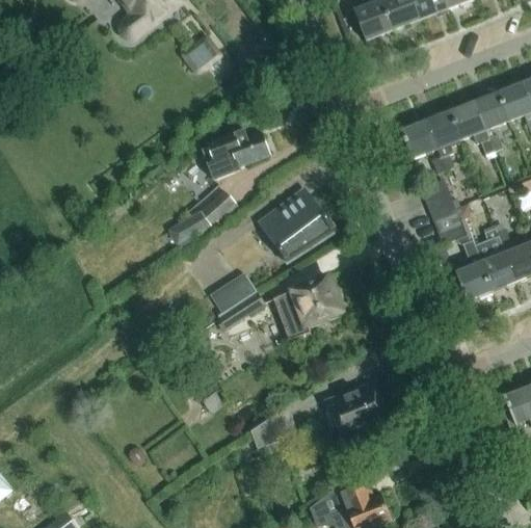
[(121,31),(122,32),(122,33),(124,34),(125,35),(126,35),(127,36),(128,36),(129,36),(130,36),(132,36),(133,36),(134,35),(135,35),(136,34),(182,0),(122,0),(131,12),(124,18),(122,19),(121,21),(120,23),(120,24),(120,25),(120,26),(120,27),(120,28),(120,29),(121,30),(121,31)]
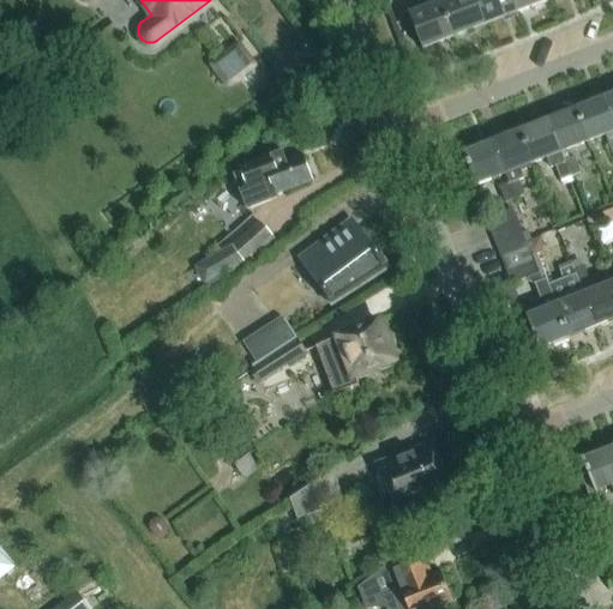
[(422,0),(424,4),(408,10),(421,46),(454,34),(439,0),(422,0)]
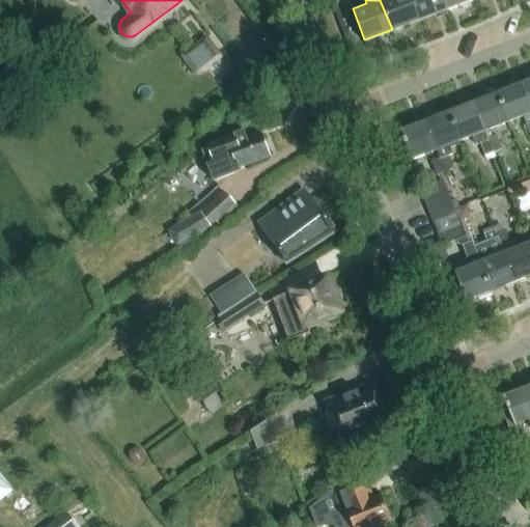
[(380,0),(392,29),(419,18),(412,0),(380,0)]
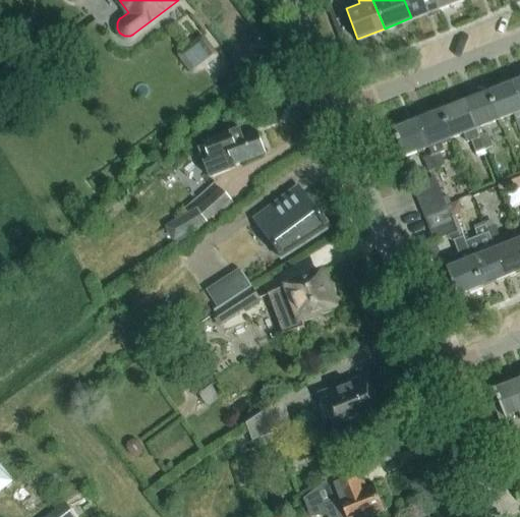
[(404,0),(411,17),(438,8),(435,0),(404,0)]
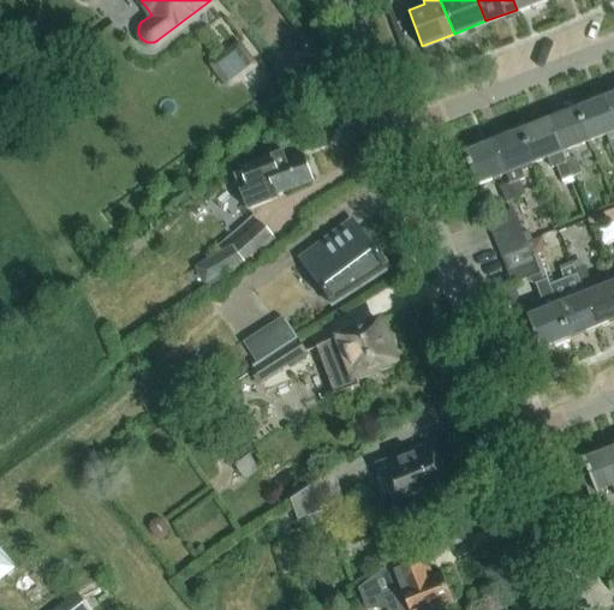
[(513,0),(517,10),(541,0),(513,0)]
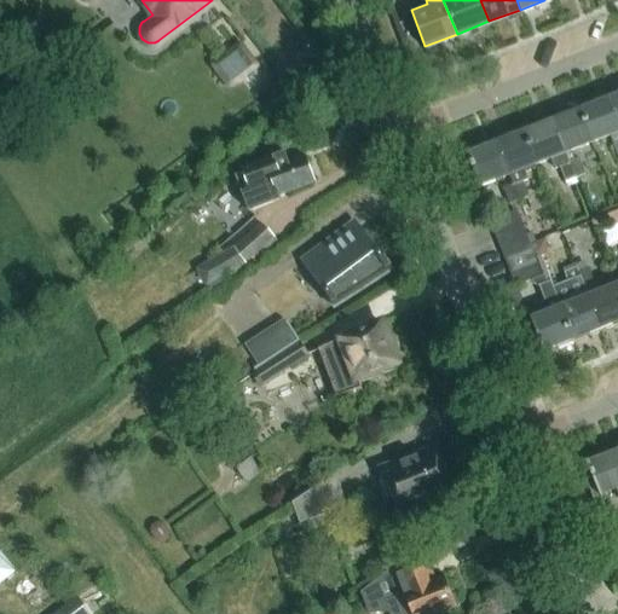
[(208,62),(229,87),(259,63),(238,36),(208,62)]
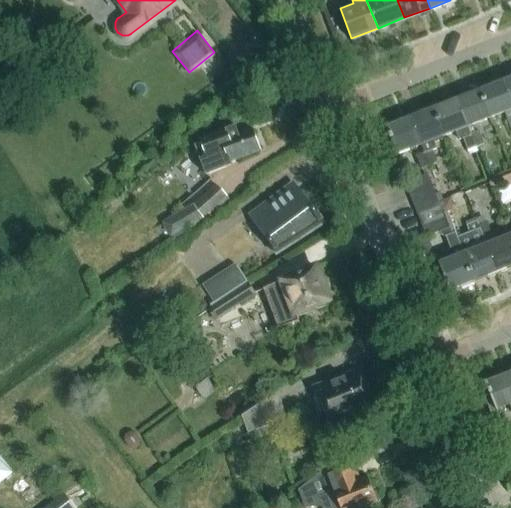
[(510,73),(502,77),(510,99),(510,73)]
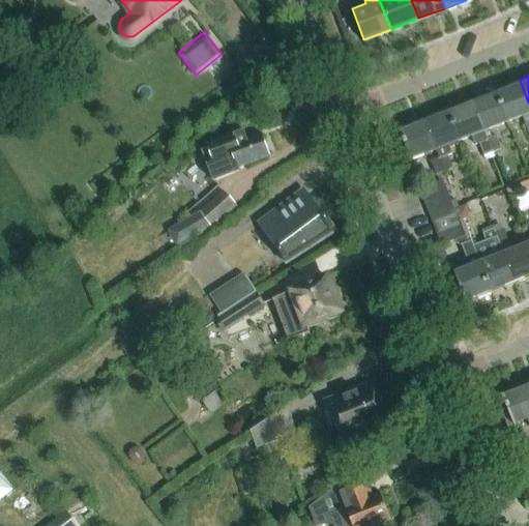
[(497,89),(507,118),(521,113),(528,133),(528,103),(520,80),(497,89)]
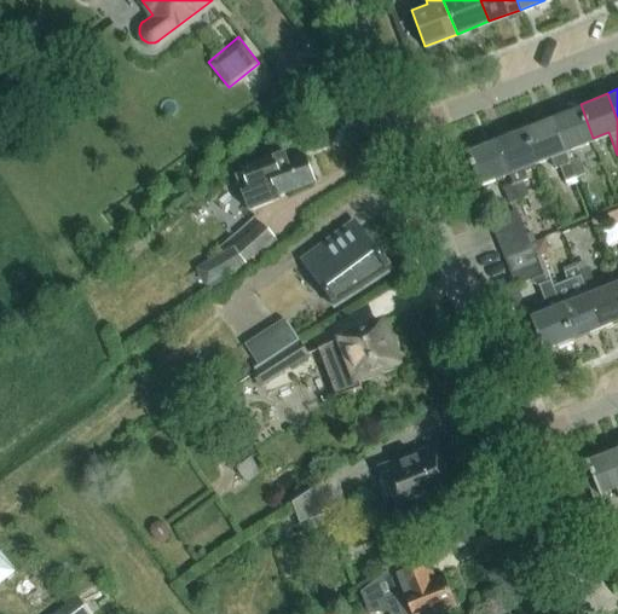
[(581,104),(552,115),(575,174),(584,171),(578,154),(575,155),(571,146),(593,138),(581,104)]
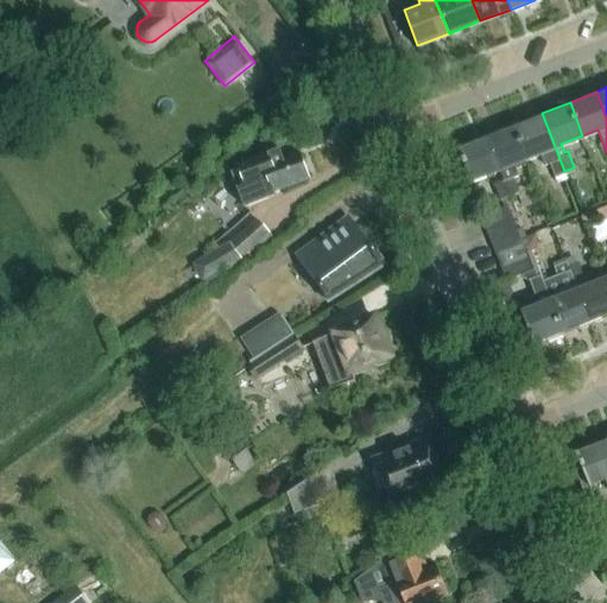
[(555,175),(564,171),(542,113),(514,124),(528,157),(541,152),(544,160),(549,158),(555,175)]
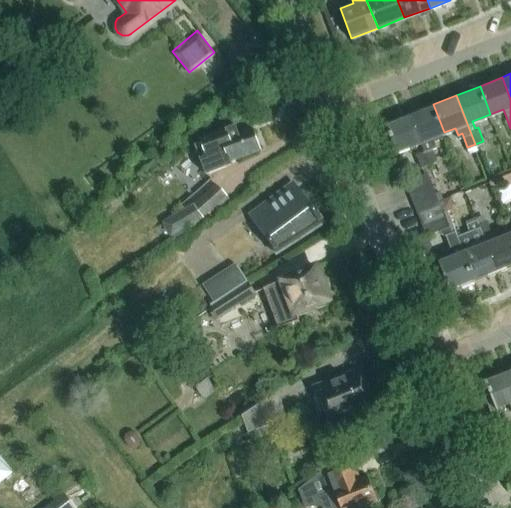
[(433,104),(409,114),(420,142),(424,149),(428,162),(436,158),(432,147),(437,145),(433,137),(444,132),(433,104)]
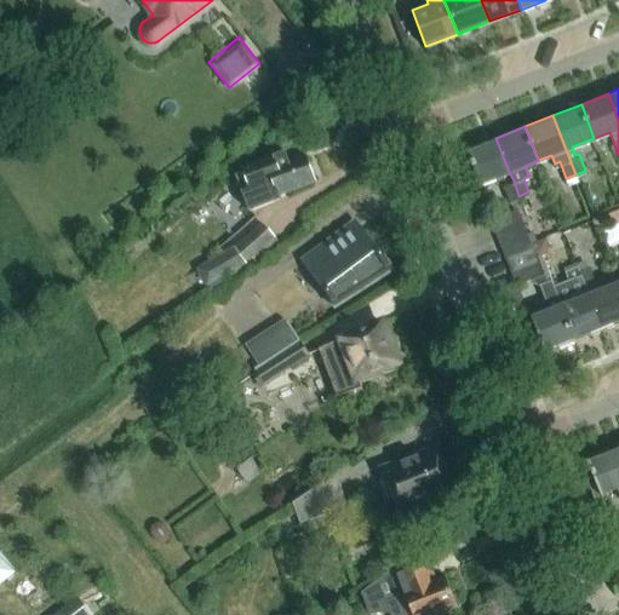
[(481,183),(509,172),(496,138),(468,149),(481,183)]
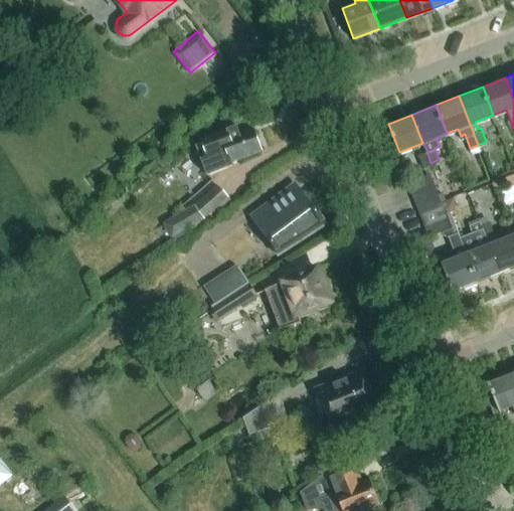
[(260,147),(252,128),(239,132),(236,124),(198,138),(200,142),(196,144),(207,173),(232,164),(230,158),(260,147)]
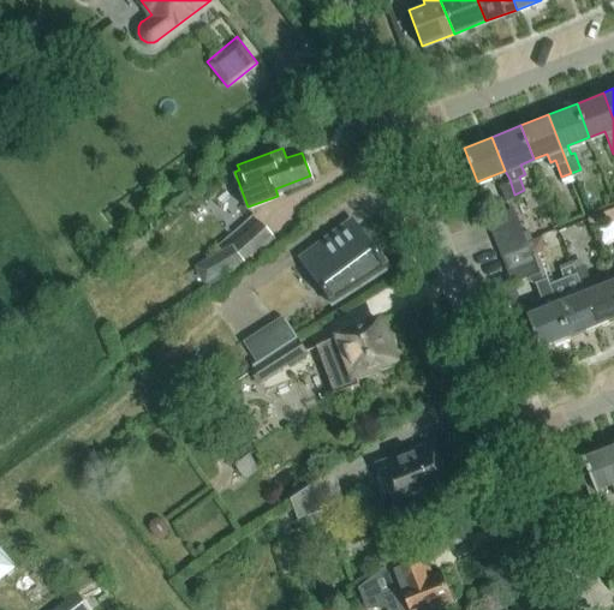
[(505,198),(514,195),(510,179),(508,180),(499,184),(505,198)]
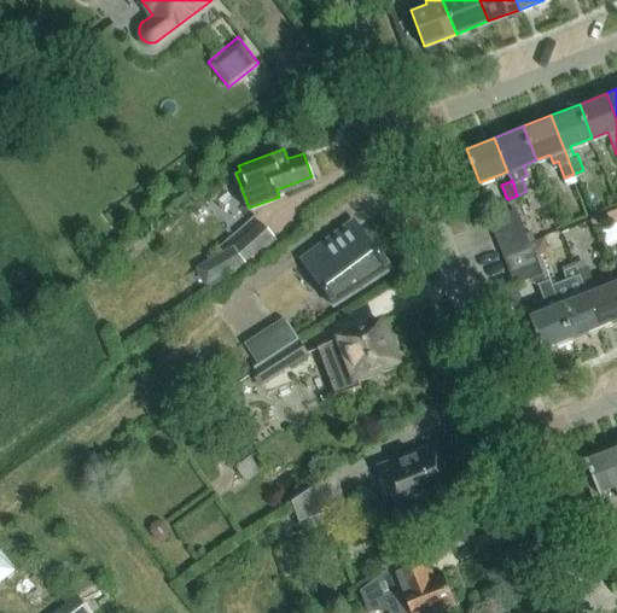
[(493,231),(522,220),(516,206),(488,217),(493,231)]
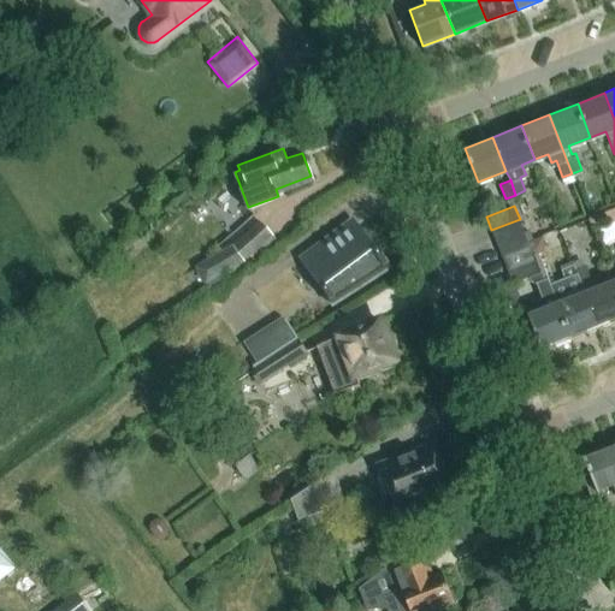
[(614,206),(603,211),(607,220),(614,217),(614,206)]
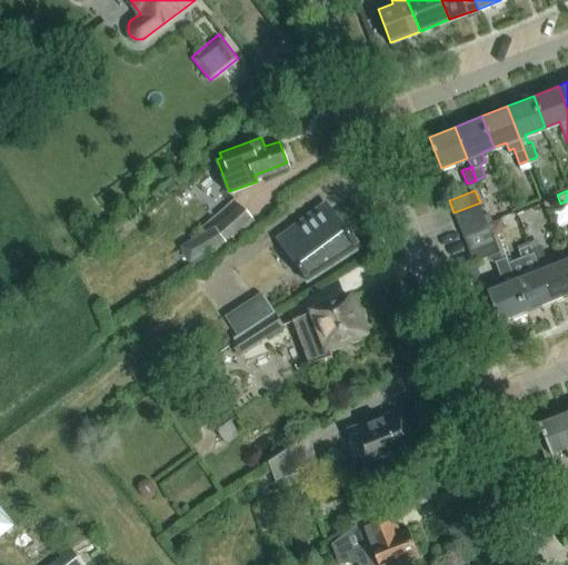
[(240,202),(212,227),(223,240),(252,216),(240,202)]
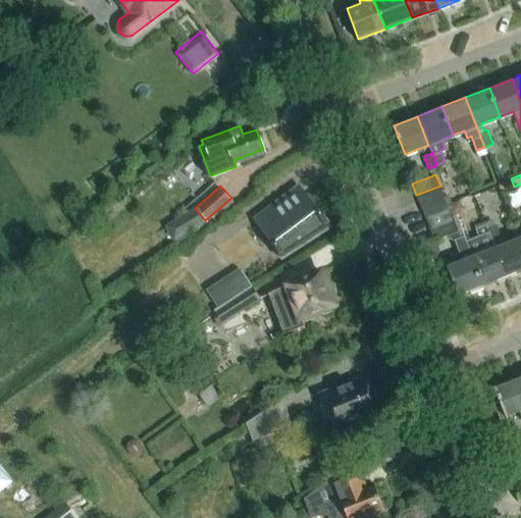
[(416,195),(421,206),(445,197),(440,186),(416,195)]
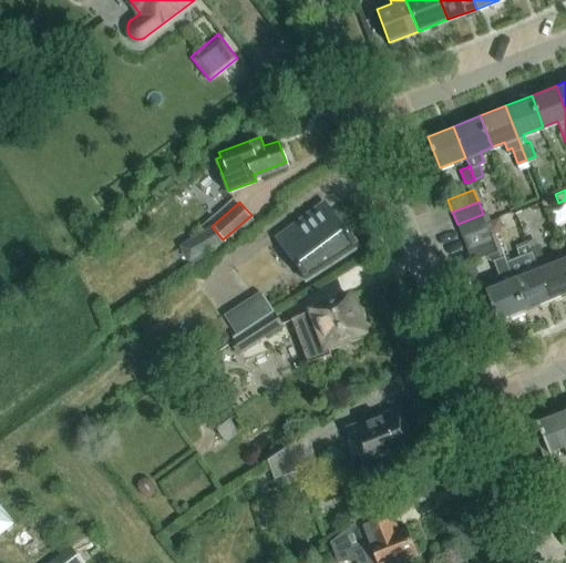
[(298,267),(307,279),(360,245),(335,206),(299,233),(292,225),(276,238),(277,241),(286,235),(306,260),(298,267)]
